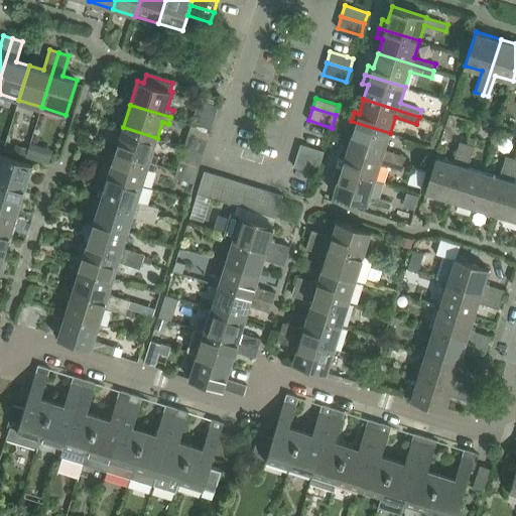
[(211,130),(213,123),(194,117),(191,124),(211,130)]
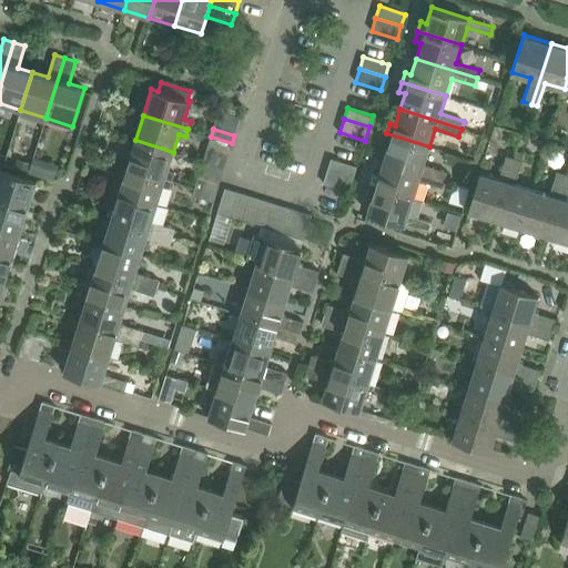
[(424,164),(429,146),(386,133),(383,143),(388,144),(384,160),(445,180),(448,172),(424,164)]
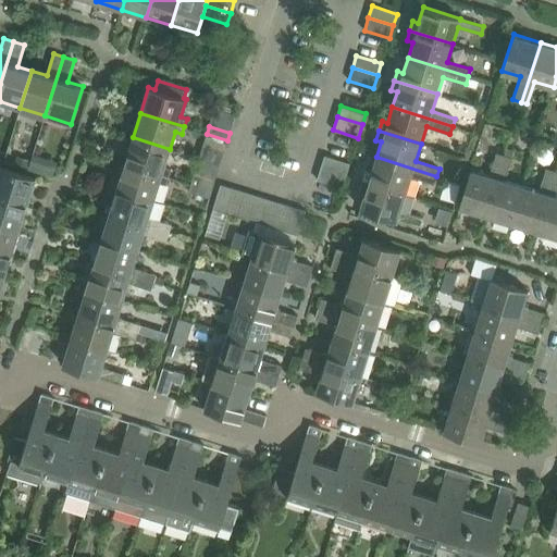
[(225,148),(227,140),(207,134),(205,141),(225,148)]
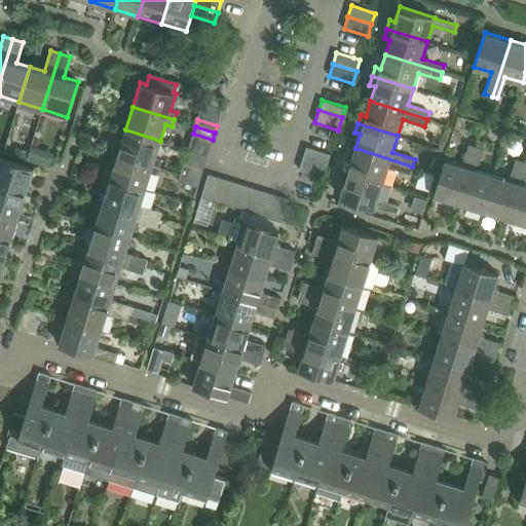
[(156,157),(160,141),(125,129),(118,154),(159,166),(161,159),(156,157)]
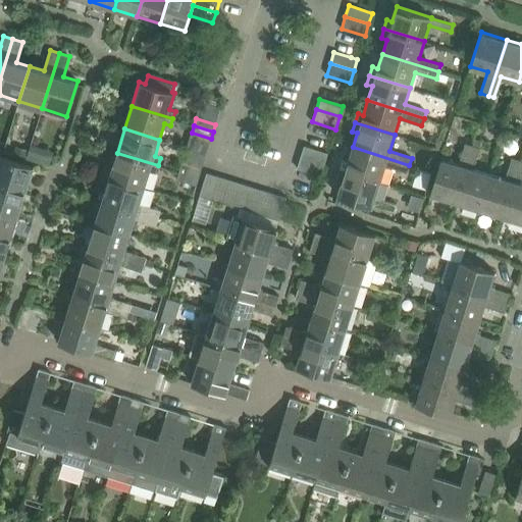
[(455,202),(472,145),(465,143),(458,163),(441,159),(431,194),(455,202)]
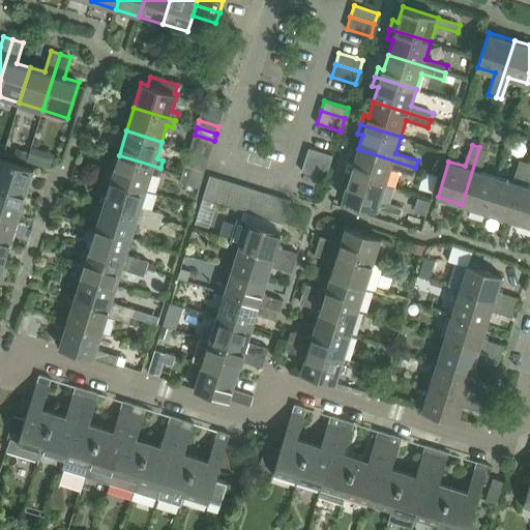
[(486,212),(497,176),(479,171),(487,149),(479,147),(462,205),(486,212)]
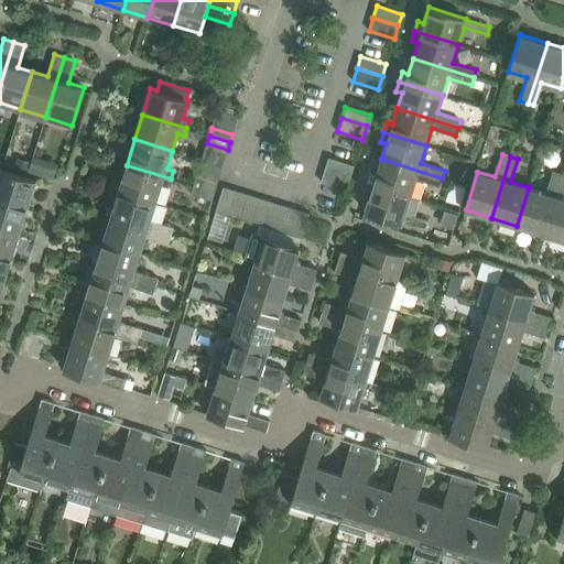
[(350,176),(355,165),(329,158),(325,169),(350,176)]
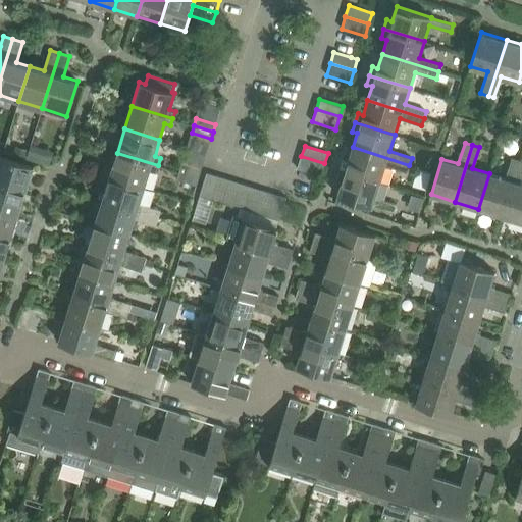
[(380,183),(385,165),(407,172),(409,165),(353,147),(348,162),(343,160),(341,169),(380,183)]
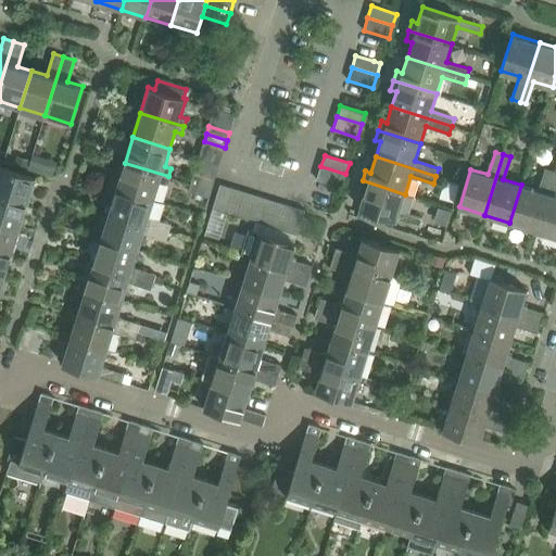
[(154,199),(160,181),(166,184),(168,176),(125,163),(117,188),(154,199)]
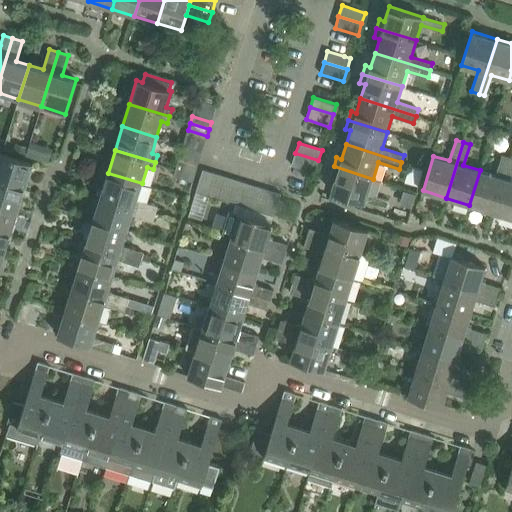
[(0,179),(26,187),(33,164),(0,153),(0,179)]
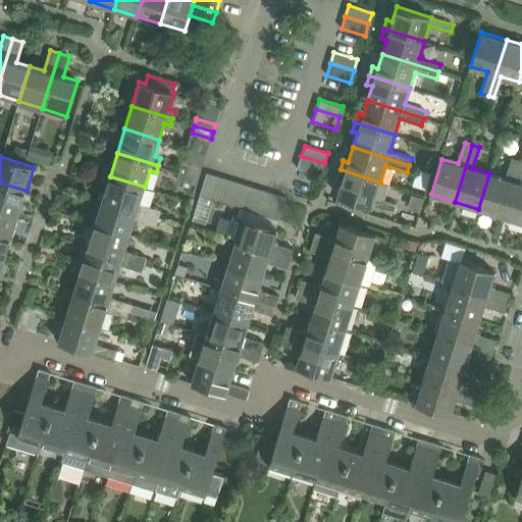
[(321,175),(324,163),(301,156),(298,168),(321,175)]
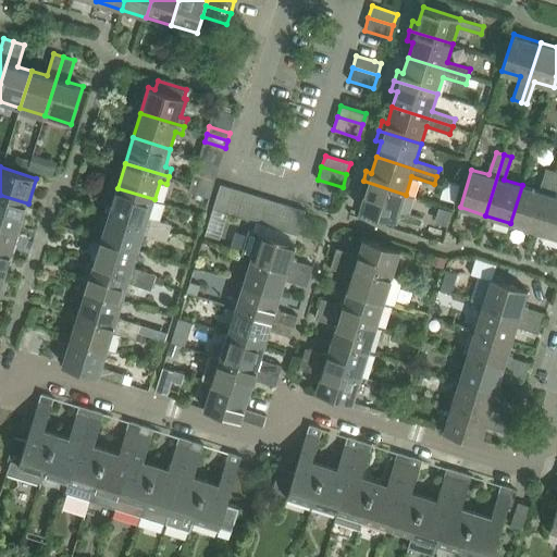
[(535,231),(554,170),(546,168),(540,190),(522,185),(510,223),(535,231)]
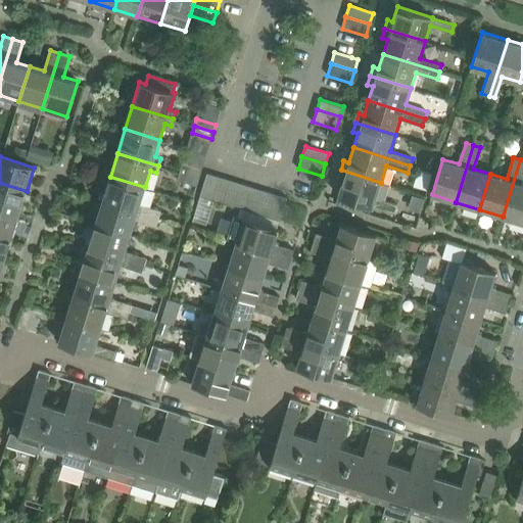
[(522,223),(522,184),(521,183),(522,175),(522,160),(520,159),(503,217),(522,223)]
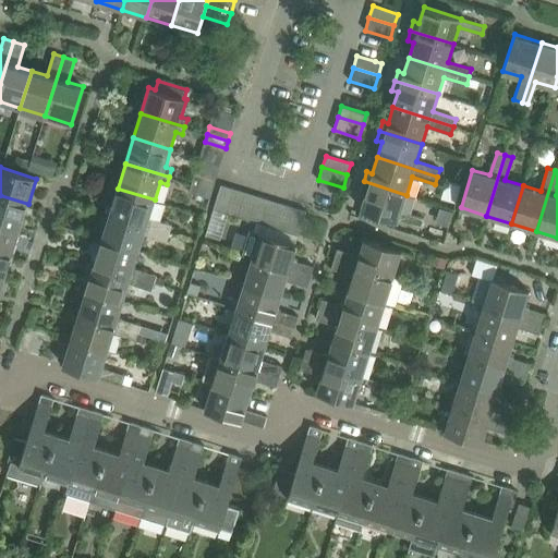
[(215,183),(194,177),(192,184),(213,191),(215,183)]
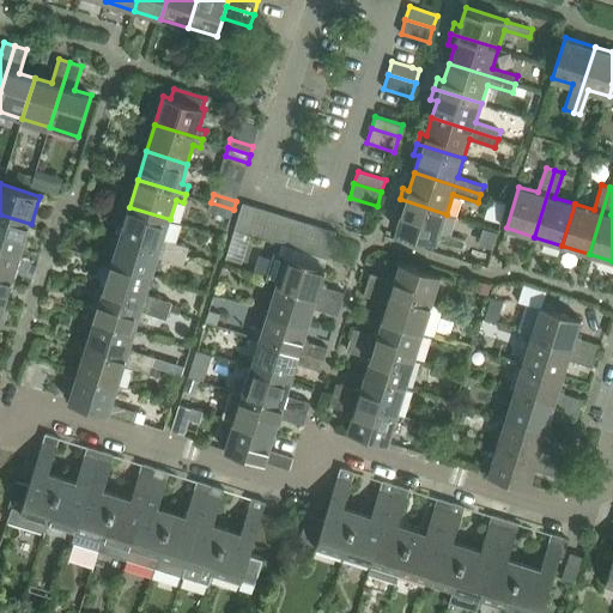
[(441,232),(447,214),(400,199),(396,210),(402,211),(396,229),(438,242),(438,241),(463,249),(466,241),(441,232)]
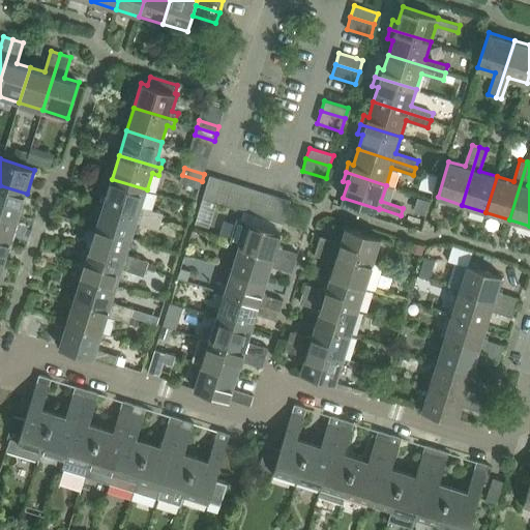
[(200,187),(202,181),(182,175),(180,181),(200,187)]
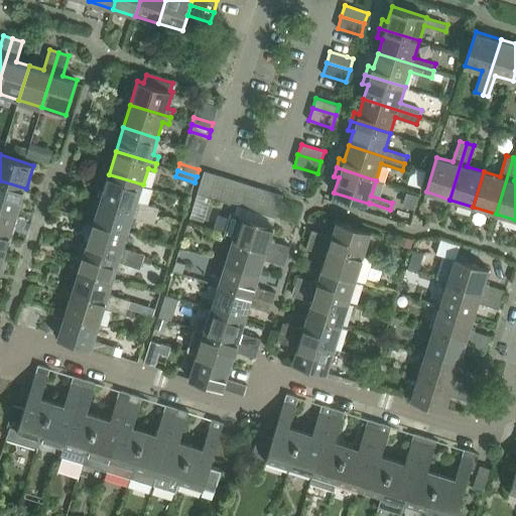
[(210,198),(217,174),(205,170),(198,194),(210,198)]
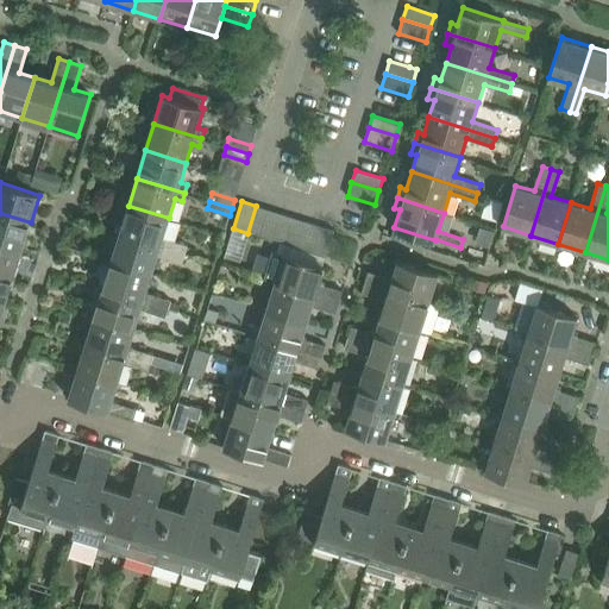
[(163,238),(169,218),(129,206),(119,233),(186,253),(188,245),(163,238)]
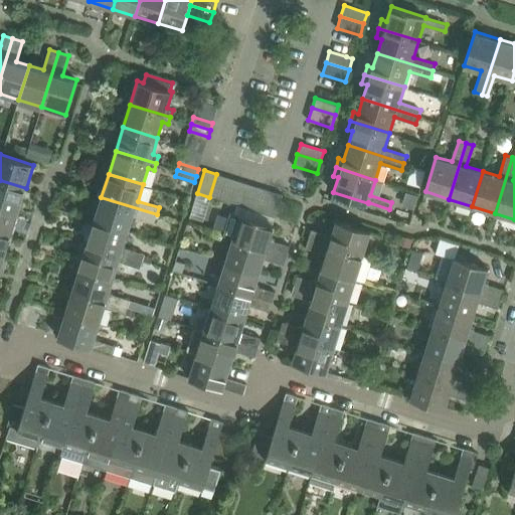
[(220,200),(226,177),(216,174),(209,197),(220,200)]
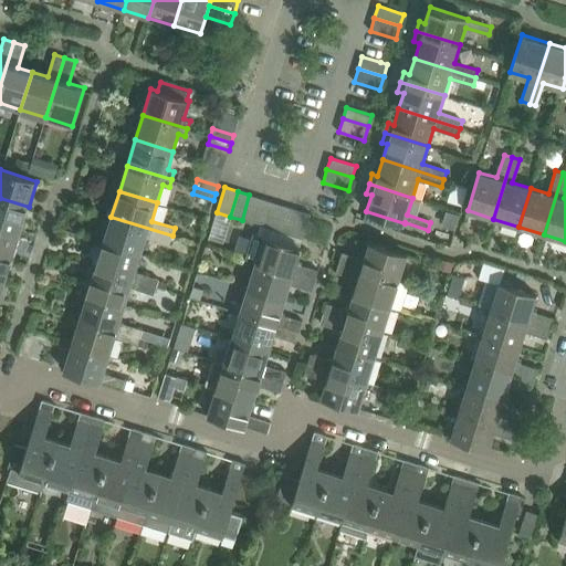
[(254,223),(262,199),(249,195),(242,220),(254,223)]
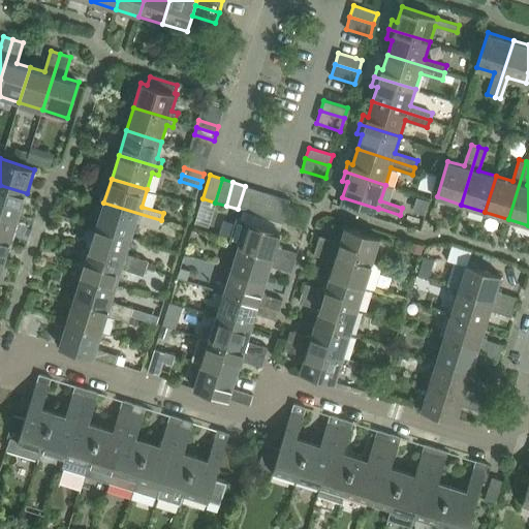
[(27,193),(0,185),(0,211),(19,217),(27,193)]
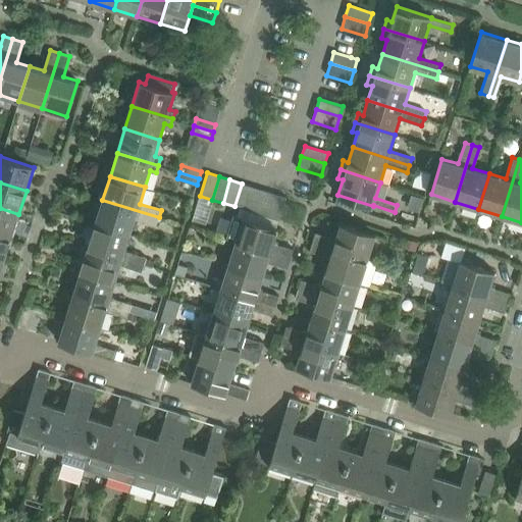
[(246,210),(253,187),(242,184),(235,206),(246,210)]
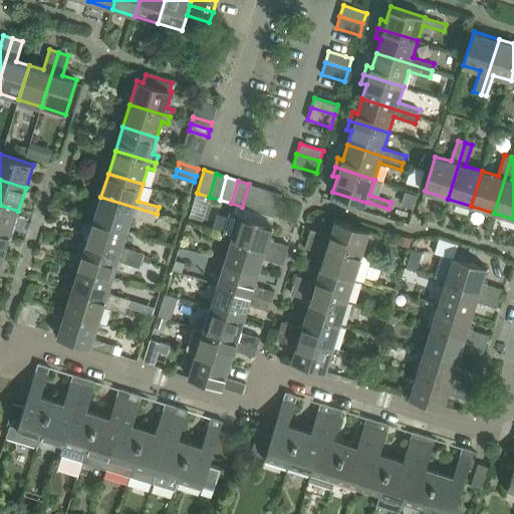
[(253,210),(260,187),(249,184),(242,207),(253,210)]
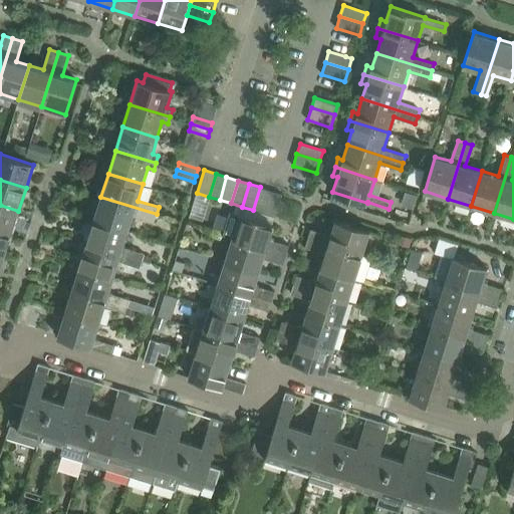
[(264,214),(271,191),(260,187),(253,210),(264,214)]
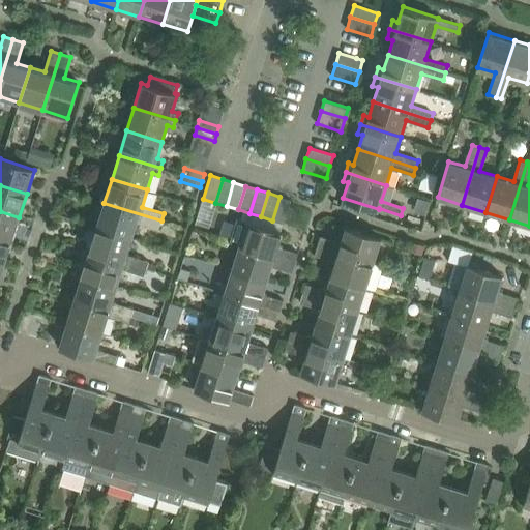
[(284,224),(290,203),(291,200),(280,197),(272,221),(284,224)]
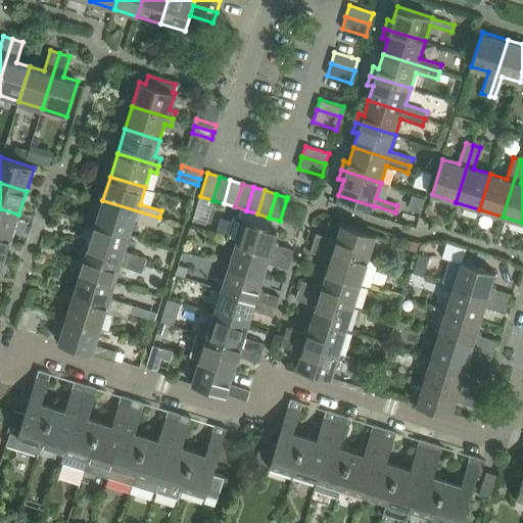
[(131,234),(136,218),(157,225),(159,218),(102,200),(95,223),(131,234)]
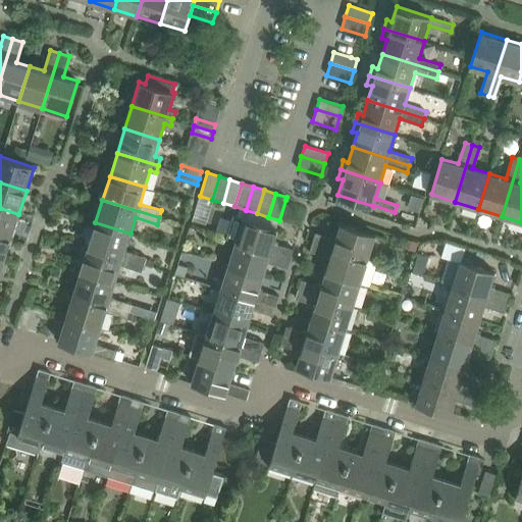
[(0,233),(11,238),(18,214),(0,208),(0,233)]
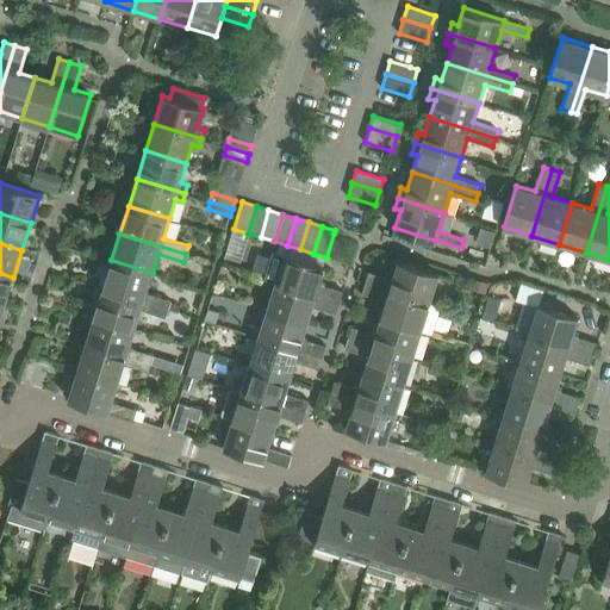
[(265,279),(275,282),(340,303),(343,291),(319,284),(325,267),(273,250),(265,279)]
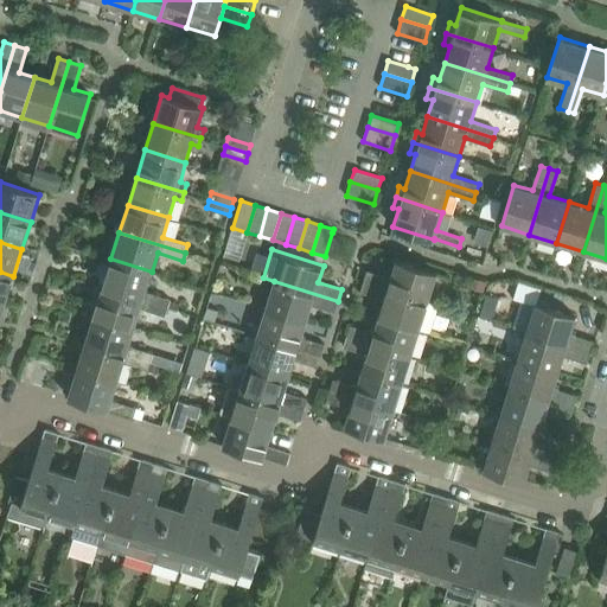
[(146,291),(152,272),(110,259),(102,287),(168,307),(171,299),(146,291)]
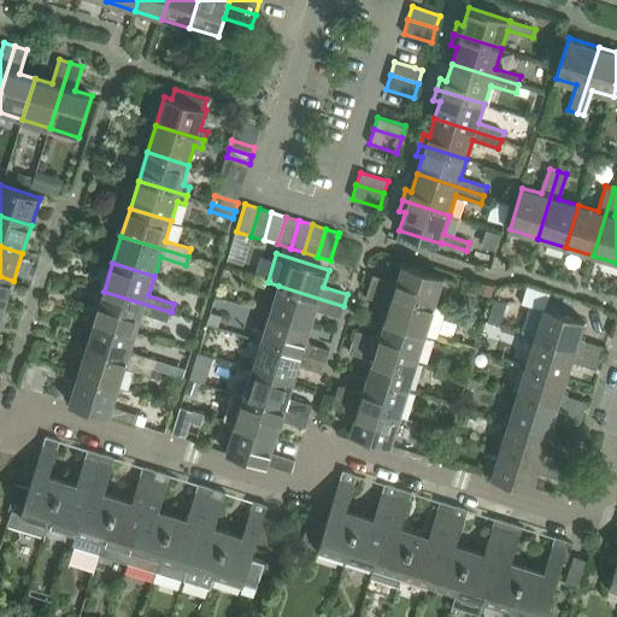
[(435,306),(445,277),(403,264),(398,282),(374,274),(370,286),(435,306)]
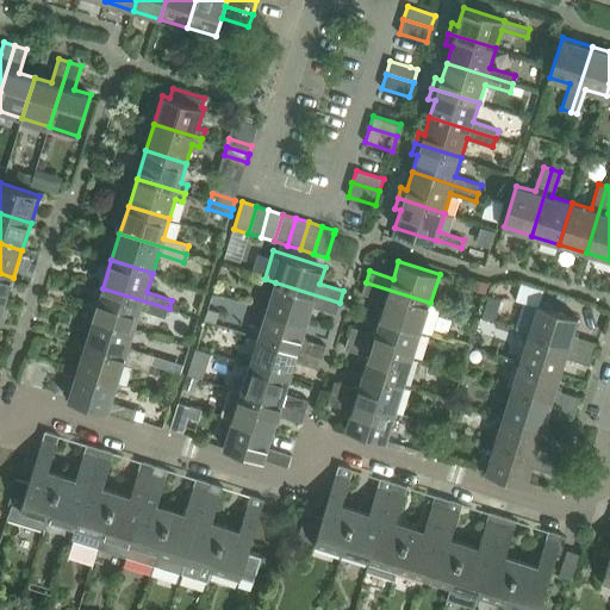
[(0,303),(5,305),(13,278),(0,273),(0,303)]
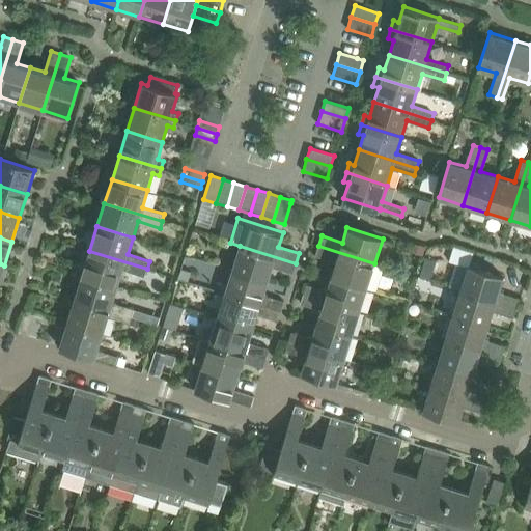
[(268,280),(273,267),(292,273),(296,263),(240,246),(232,269),(268,280)]
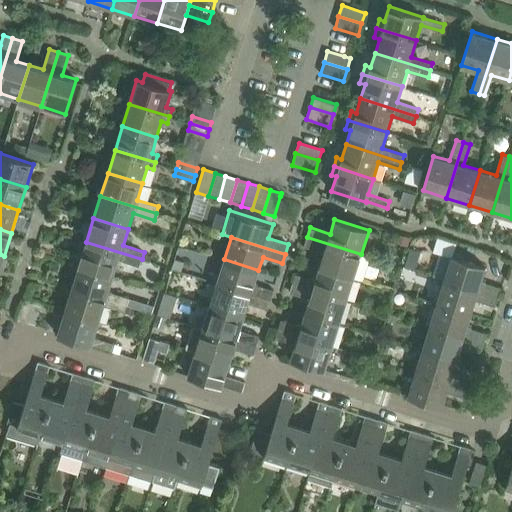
[(371,257),(361,254),(307,237),(304,246),(324,252),(320,265),(364,279),(371,257)]
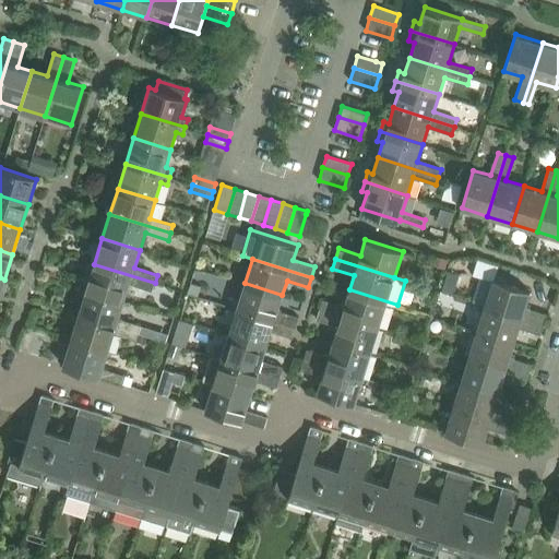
[(123,301),(130,283),(152,290),(155,283),(94,264),(86,289),(123,301)]
